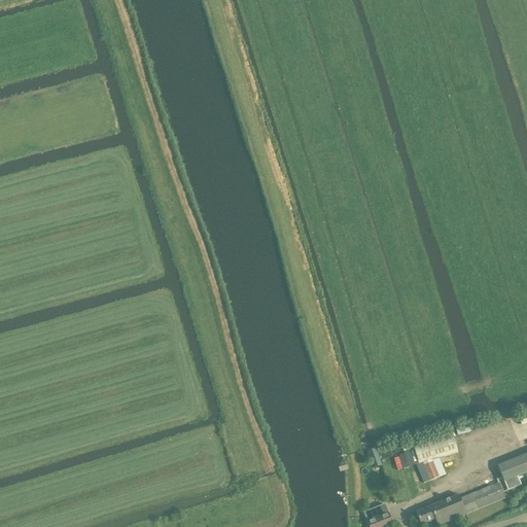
[(420,467),(424,465),(424,466),(432,463),(457,455),(450,433),(414,445),(420,467)]
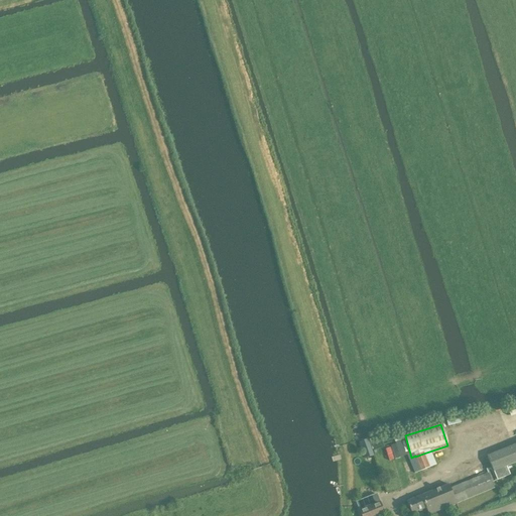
[(368,440),(360,442),(365,459),(371,457),(370,452),(372,452),(368,440)]
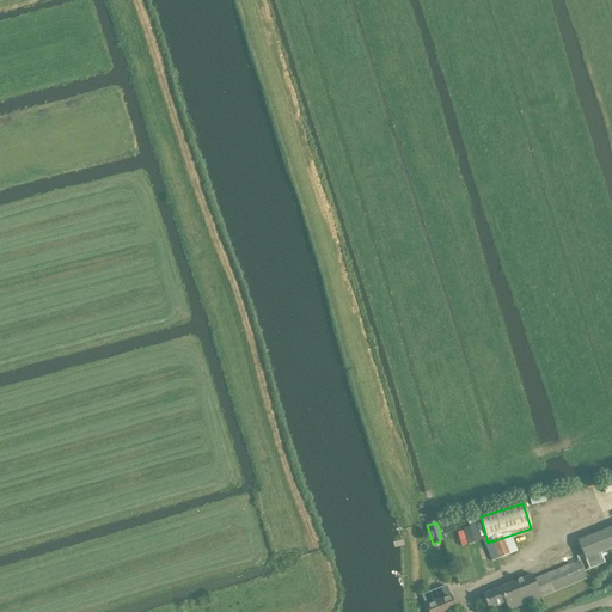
[(534,580),(542,598),(586,580),(583,573),(604,564),(600,555),(611,549),(611,526),(577,542),(582,555),(576,557),(579,562),(534,580)]
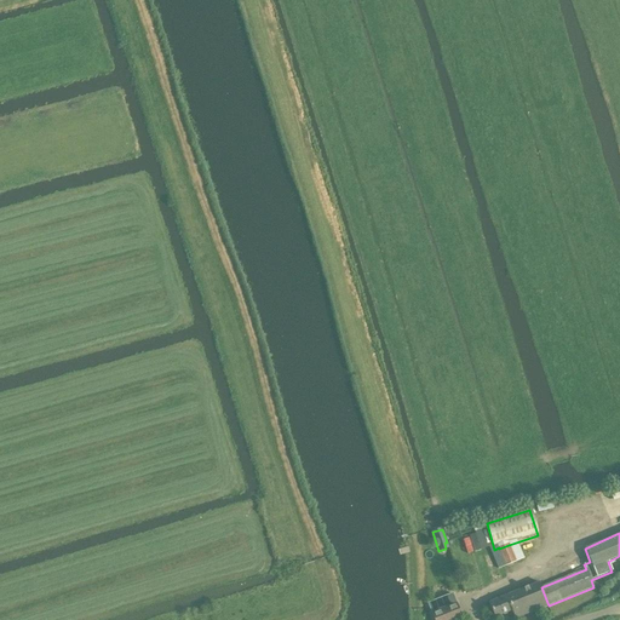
[(509,545),(499,549),(506,567),(516,563),(509,545)]
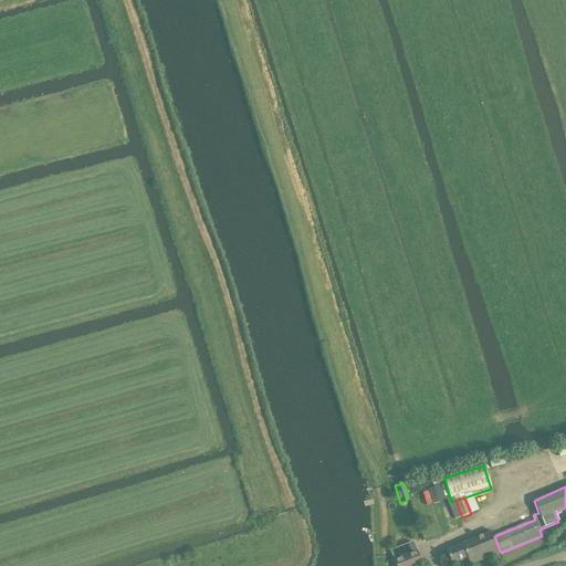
[(501,553),(494,536),(492,532),(446,551),(452,564),(467,557),(470,565),(501,553)]
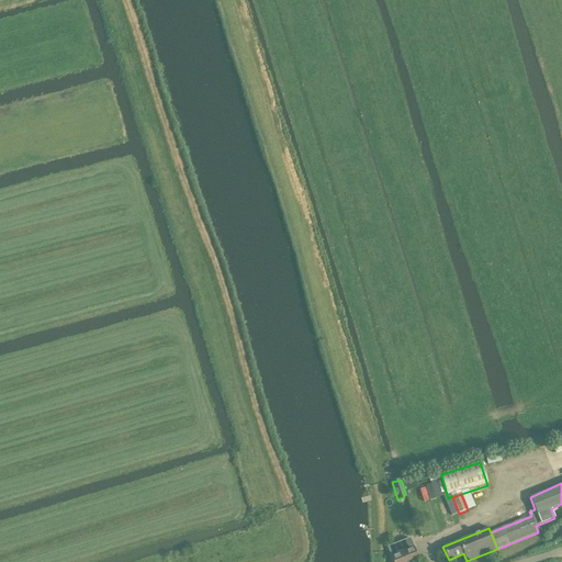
[(414,561),(418,561),(413,548),(409,539),(388,547),(393,561),(414,561)]
